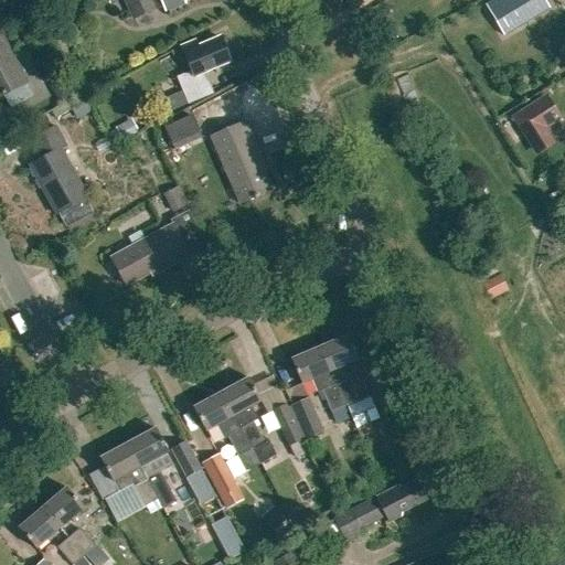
[(126,0),(135,19),(163,7),(166,12),(185,4),(183,1),(184,0),(126,0)]
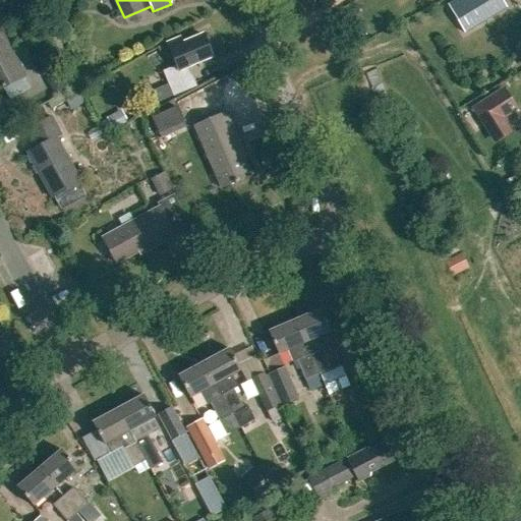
[(464,34),(493,16),(484,3),(489,0),(453,0),(447,4),(464,34)]
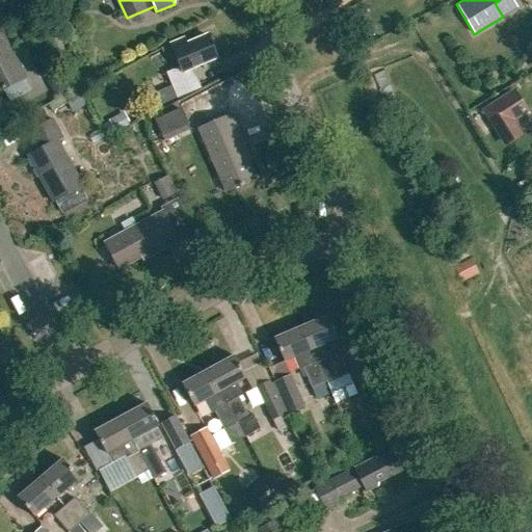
[(0,90),(25,78),(0,33),(0,31),(4,30),(0,23),(0,90)]
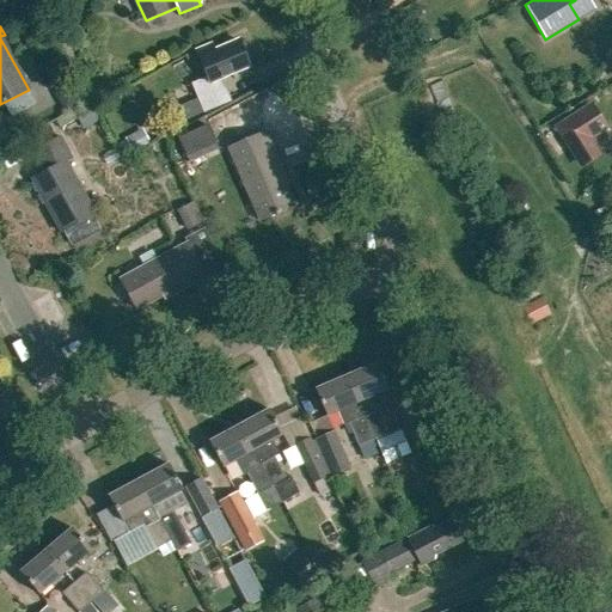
[(191,85),(203,112),(230,102),(220,78),(249,66),(238,42),(199,59),(207,78),(191,85)]
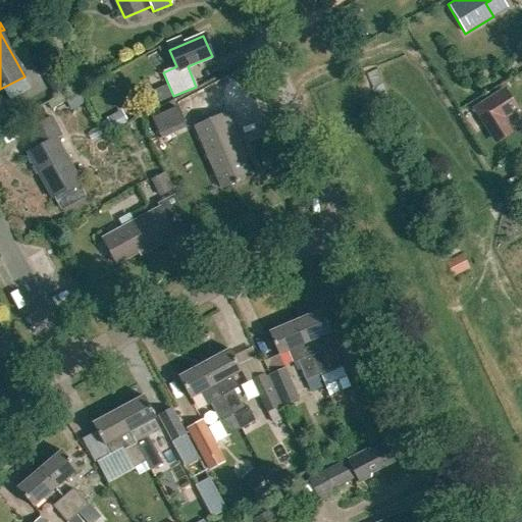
[(58,94),(69,110),(83,101),(72,85),(58,94)]
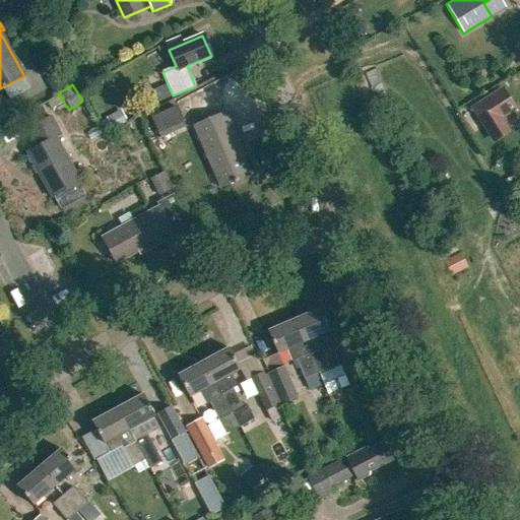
[(503,88),(471,109),(494,144),(512,132),(504,119),(517,111),(503,88)]
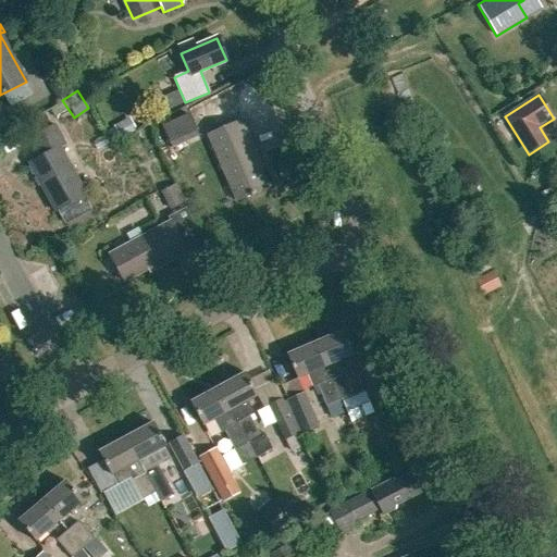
[(136,131),(127,115),(112,124),(112,125),(103,130),(111,145),(136,131)]
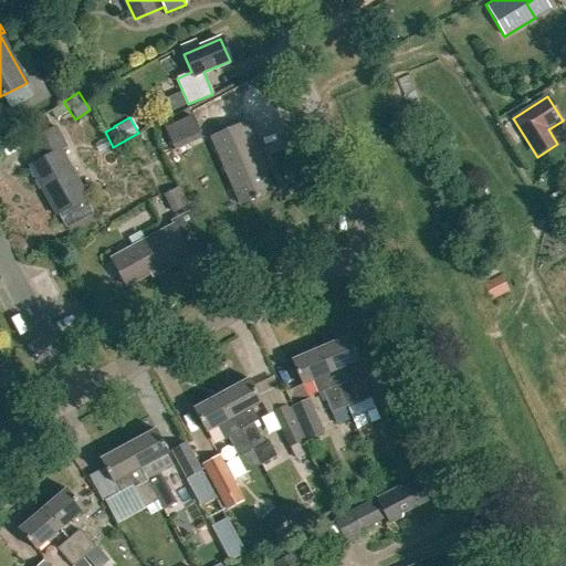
[(160,129),(168,149),(197,138),(189,118),(160,129)]
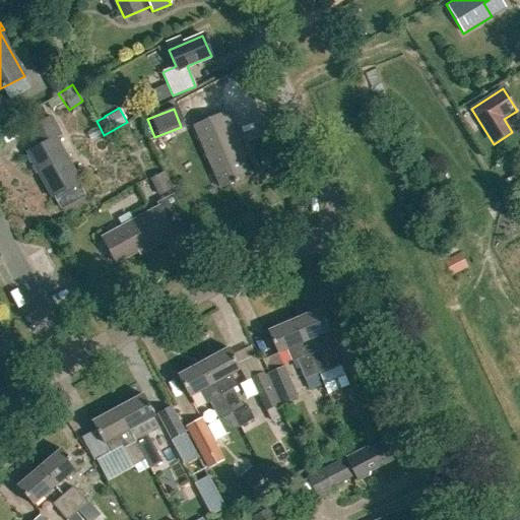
[(240,152),(243,150),(226,113),(194,127),(220,188),(249,176),(240,152)]
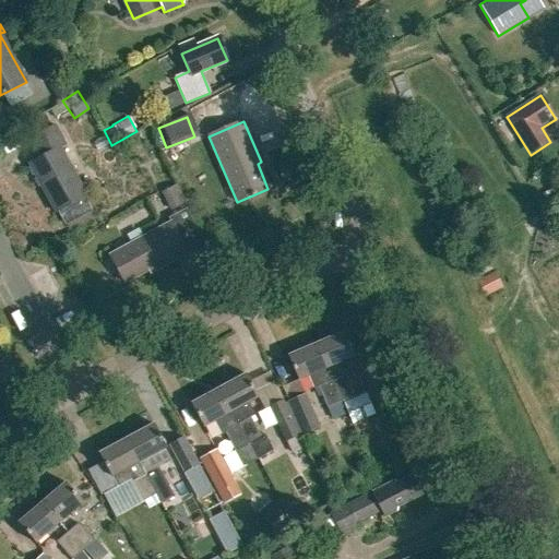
[(58,212),(64,224),(91,211),(83,198),(86,197),(59,149),(64,145),(54,126),(31,139),(42,157),(28,164),(55,213),(58,212)]
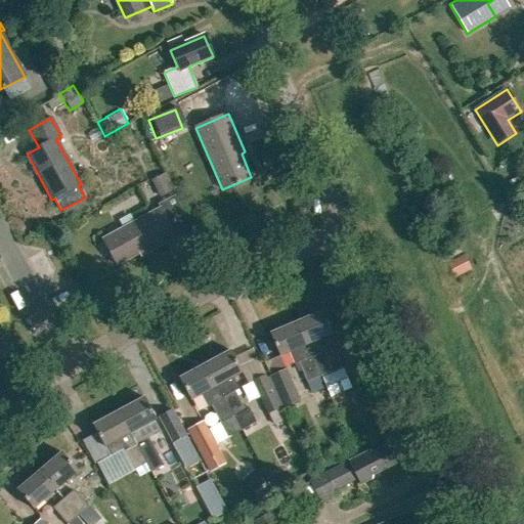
[(173,191),(164,174),(148,182),(158,200),(173,191)]
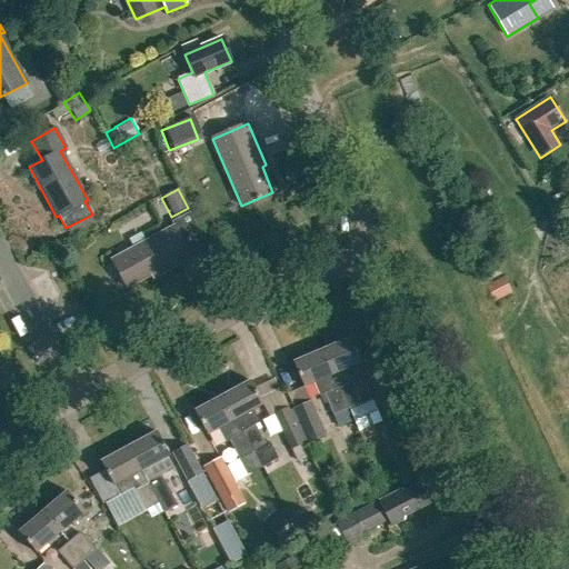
[(111,260),(126,288),(159,270),(160,273),(190,258),(173,227),(111,260)]
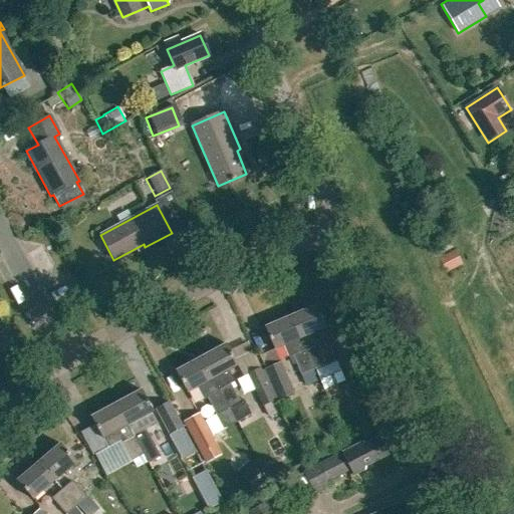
[(291,315),(314,368),(325,364),(317,345),(321,343),(316,331),(326,327),(316,305),(291,315)]
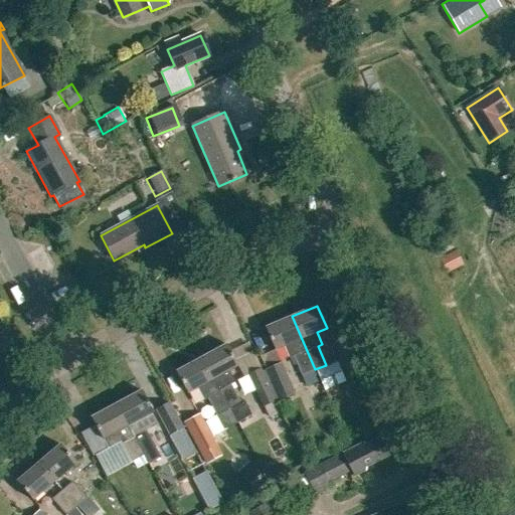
[(315,369),(292,316),(265,328),(274,350),(284,346),(289,358),(293,356),(301,375),(315,369)]
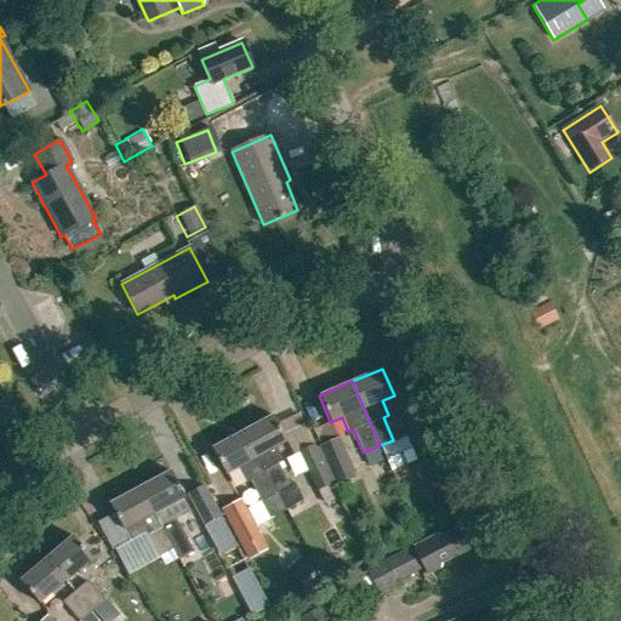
[(241,432),(284,511),(300,501),(290,482),(283,484),(272,462),(279,460),(273,449),(286,442),(272,416),(241,432)]
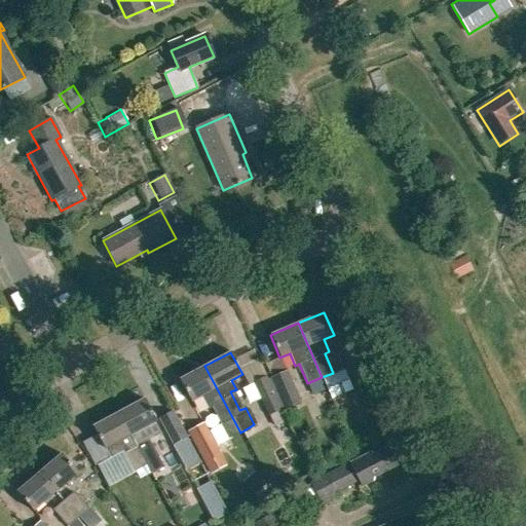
[(191,402),(198,398),(203,410),(209,407),(226,440),(240,433),(204,366),(179,380),(191,402)]
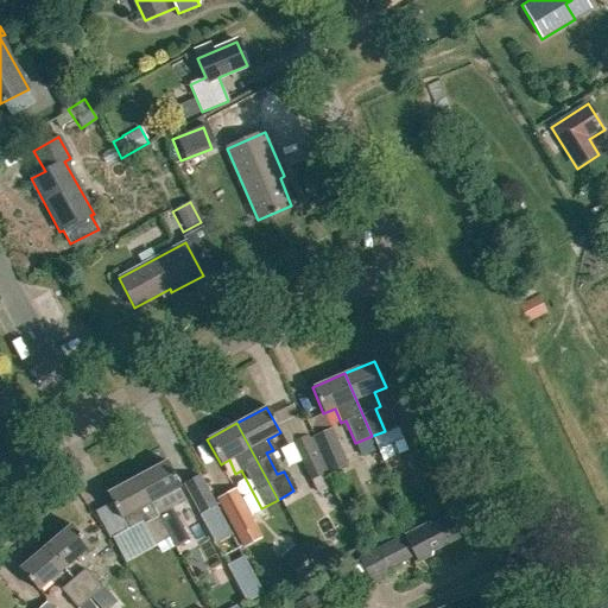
[(398,428),(374,438),(384,463),(409,453),(398,428)]
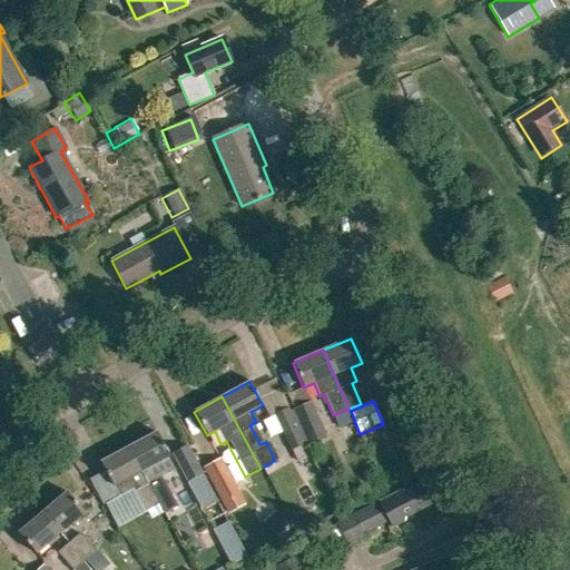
[(306,402),(288,410),(303,445),(321,438),(306,402)]
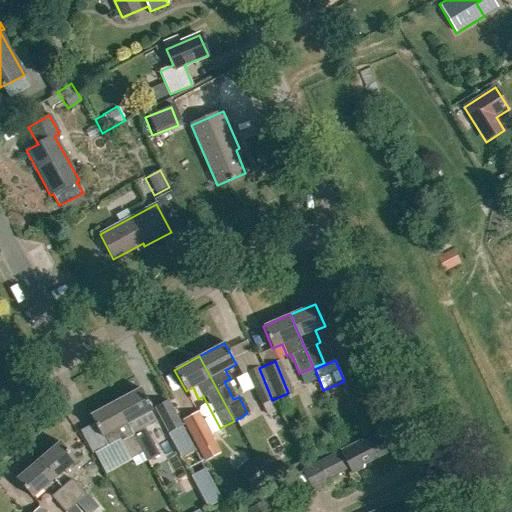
[(241,372),(257,406),(269,400),(253,366),(241,372)]
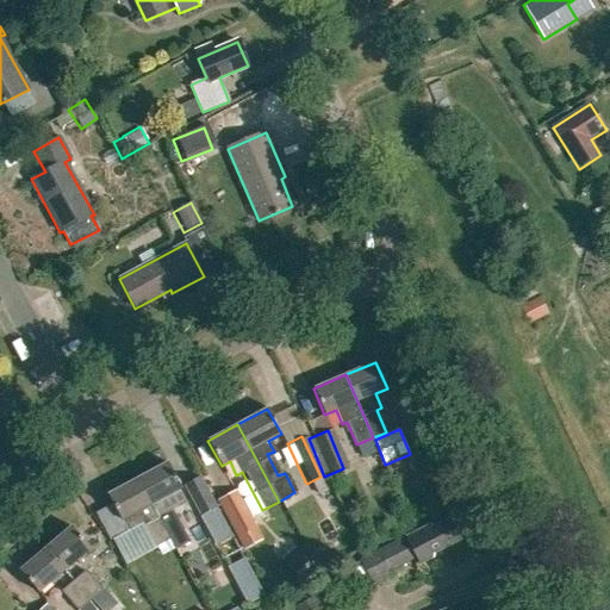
[(137,479),(169,539),(184,531),(172,510),(186,502),(179,490),(181,489),(167,462),(137,479)]
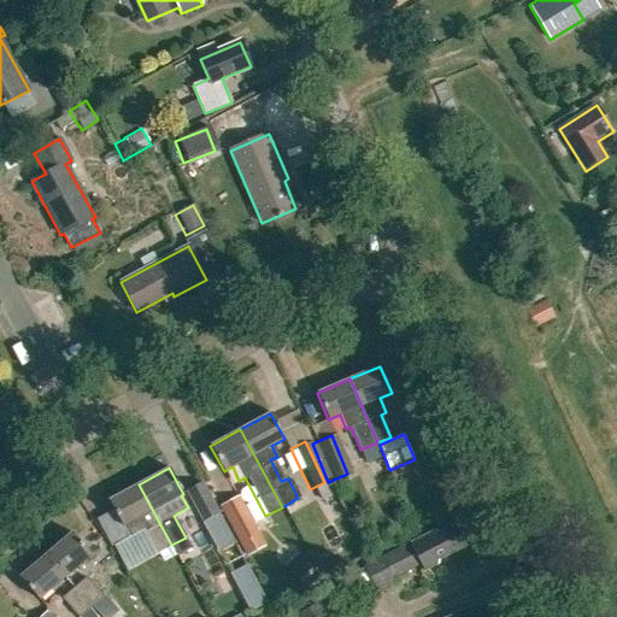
[(145,529),(158,552),(171,545),(139,485),(109,500),(123,527),(129,538),(145,529)]
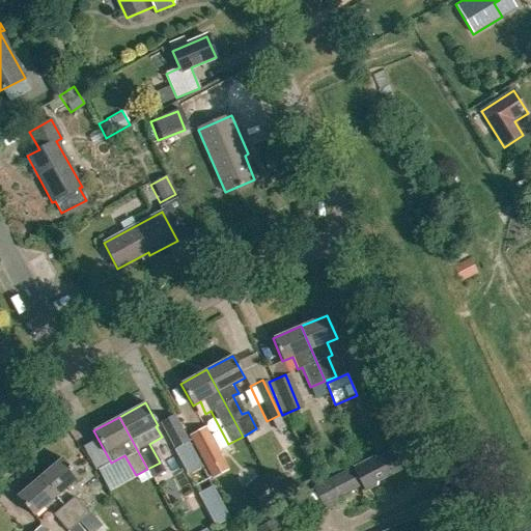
[(160,429),(186,480),(200,473),(174,422),(160,429)]
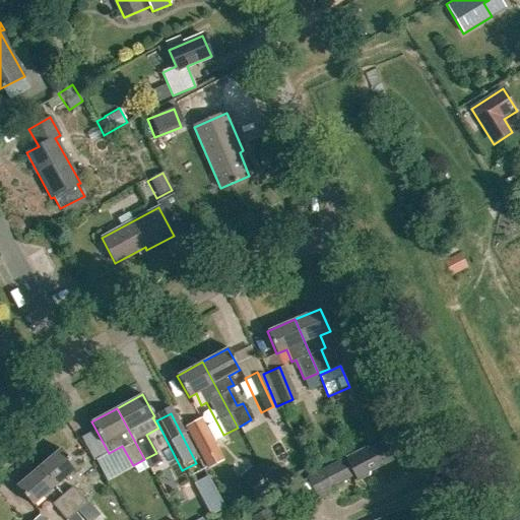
[(221,459),(199,417),(183,426),(205,468),(221,459)]
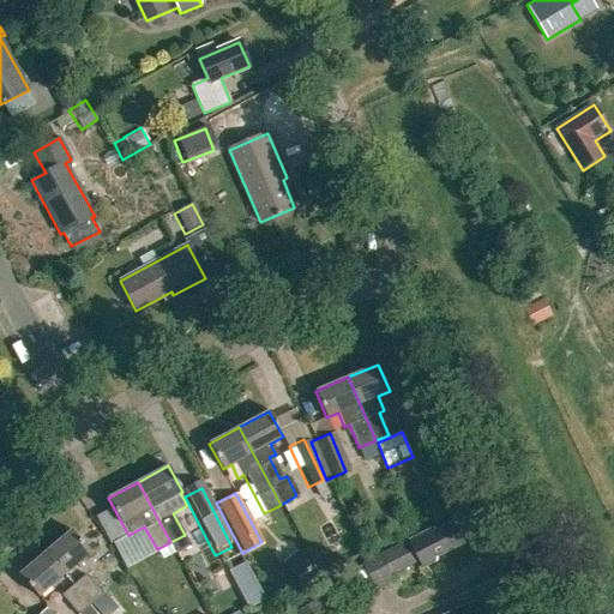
[(433,528),(408,541),(363,564),(375,588),(395,579),(392,575),(419,561),(422,567),(435,560),(435,557),(462,543),(451,522),(434,531),(433,528)]
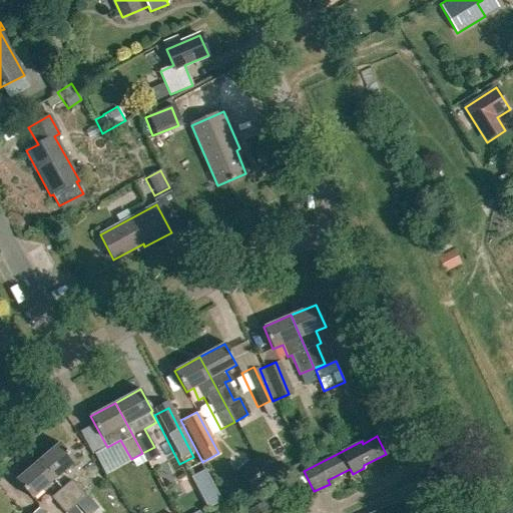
[(38,461),(54,480),(75,461),(60,443),(38,461)]
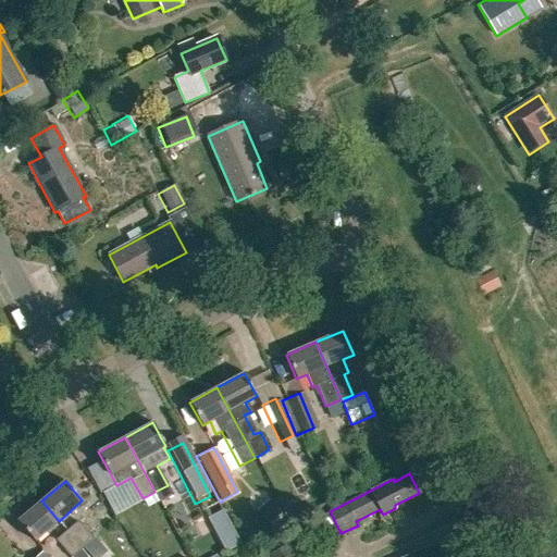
[(17,521),(35,541),(59,521),(41,500),(17,521)]
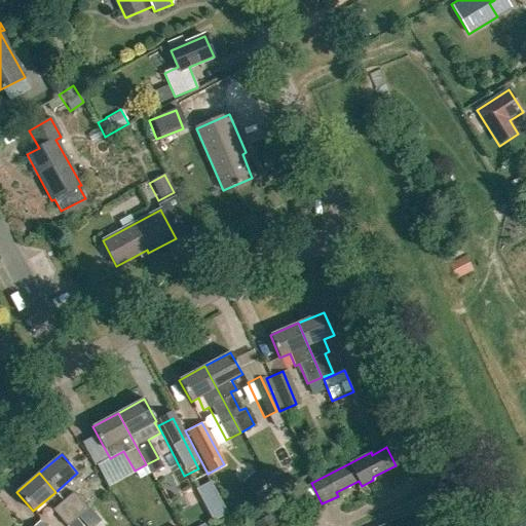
[(222,479),(207,483),(214,514),(230,510),(222,479)]
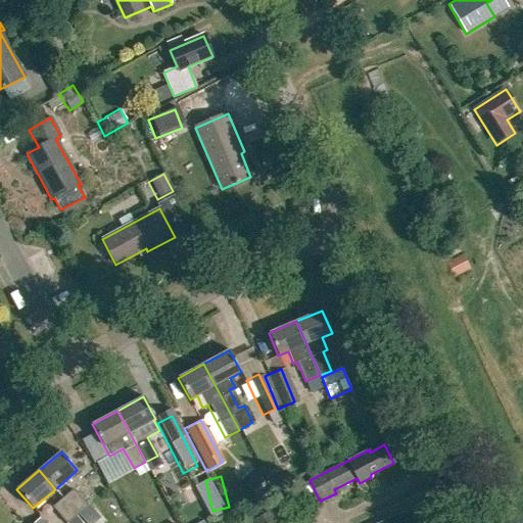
[(72,490),(61,500),(77,517),(87,508),(85,505),(72,490)]
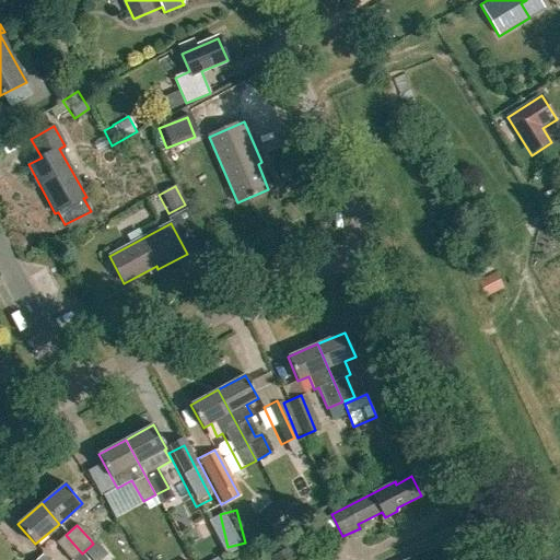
[(66,535),(55,545),(68,559),(73,559),(82,553),(66,535)]
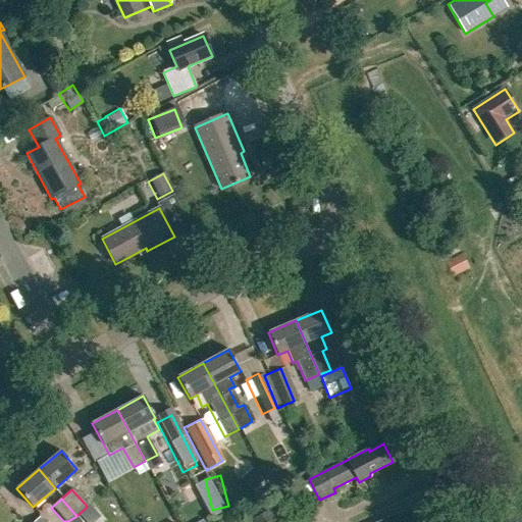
[(379,521),(407,521),(403,512),(379,521)]
